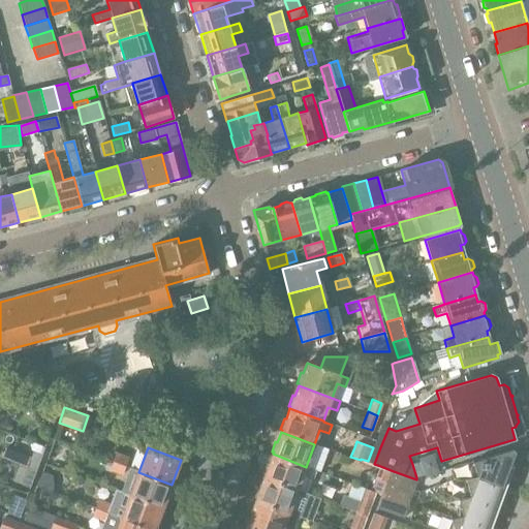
[(516,447),(511,448),(472,462),(474,469),(470,470),(472,477),(477,476),(506,487),(514,466),(512,465),(520,463),(516,447)]
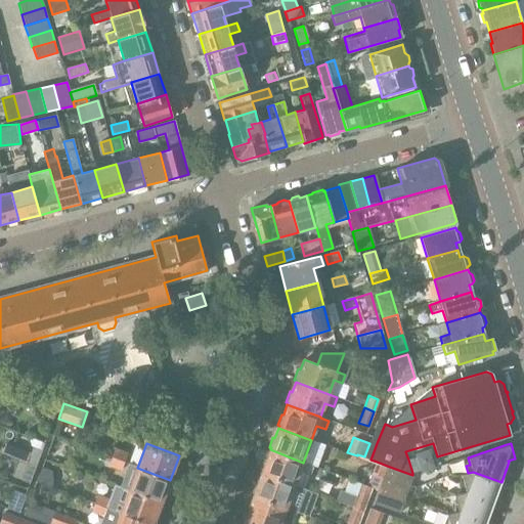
[(17,449),(4,444),(3,447),(1,452),(14,457),(17,449)]
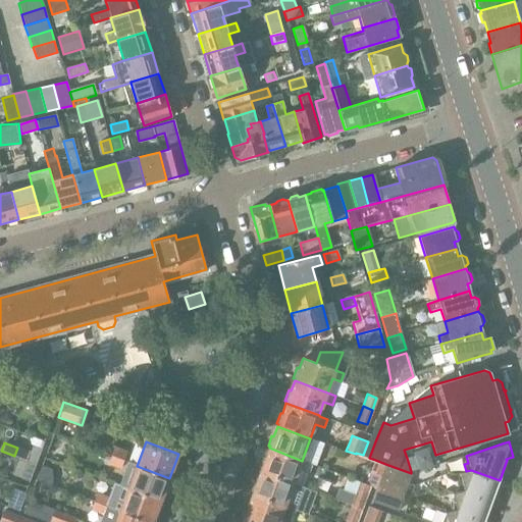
[(33,444),(27,460),(36,463),(42,447),(33,444)]
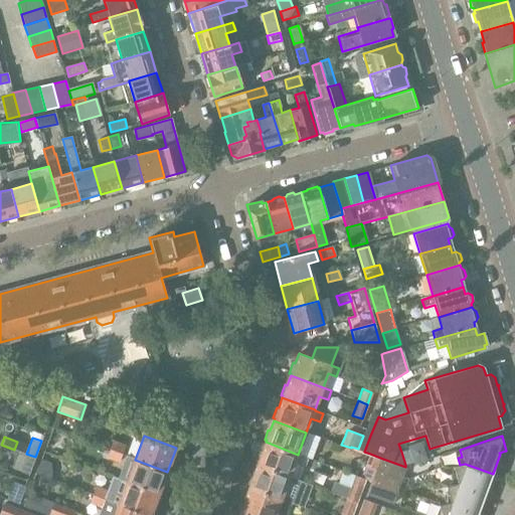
[(122,454),(125,446),(113,442),(110,450),(122,454)]
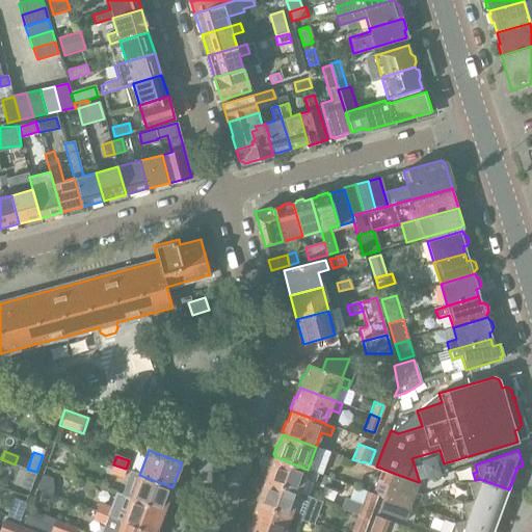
[(308,470),(274,456),(270,467),(269,467),(265,477),(266,478),(266,480),(299,493),(304,478),(313,481),(316,473),(308,470)]
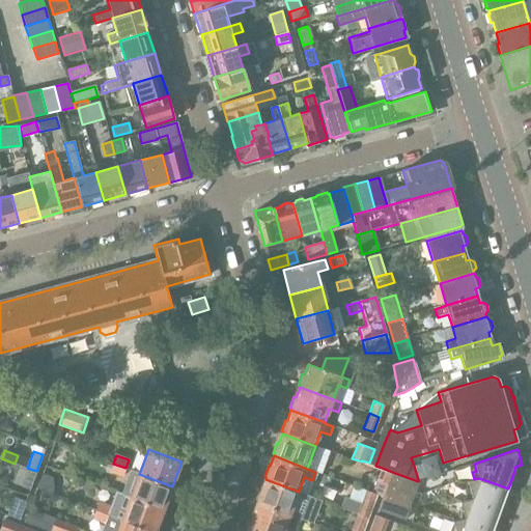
[(439,472),(432,455),(421,459),(422,463),(414,466),(418,479),(439,472)]
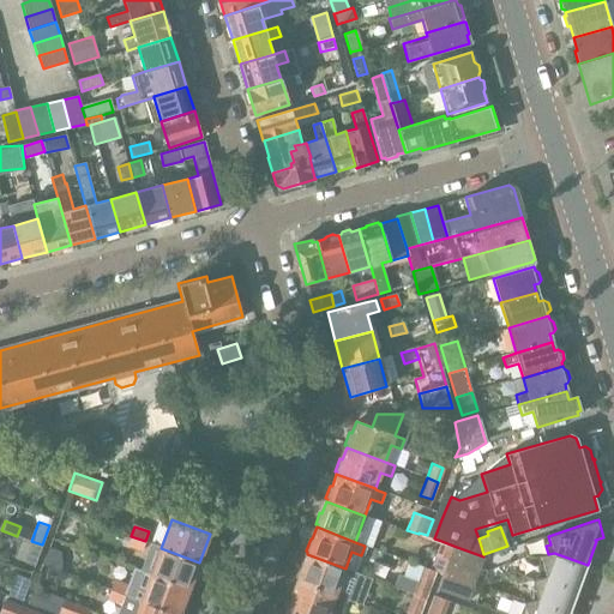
[(142,552),(145,541),(131,536),(127,546),(142,552)]
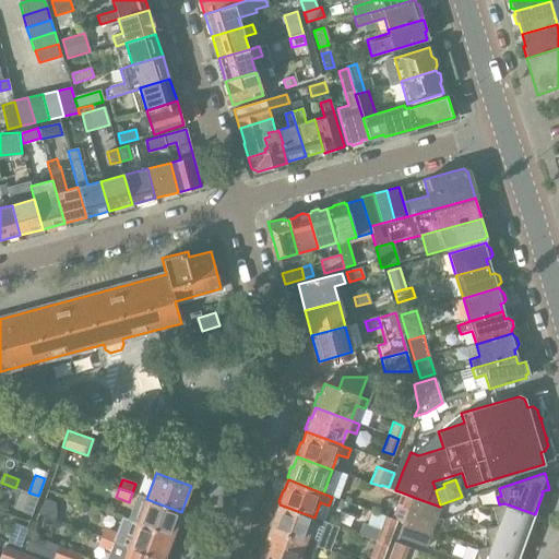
[(38,496),(28,492),(22,510),(32,513),(38,496)]
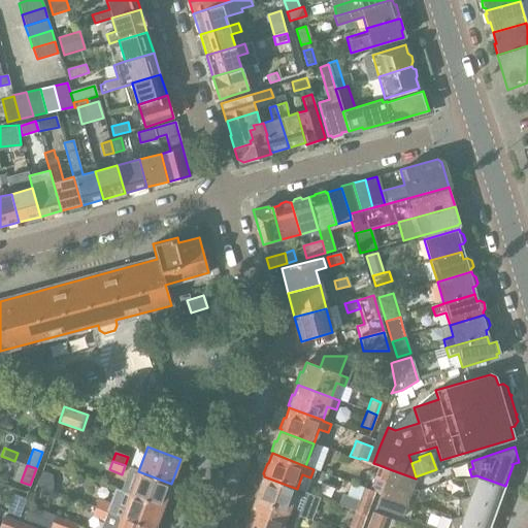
[(380,465),(374,477),(370,489),(381,493),(383,488),(387,479),(390,469),(380,465)]
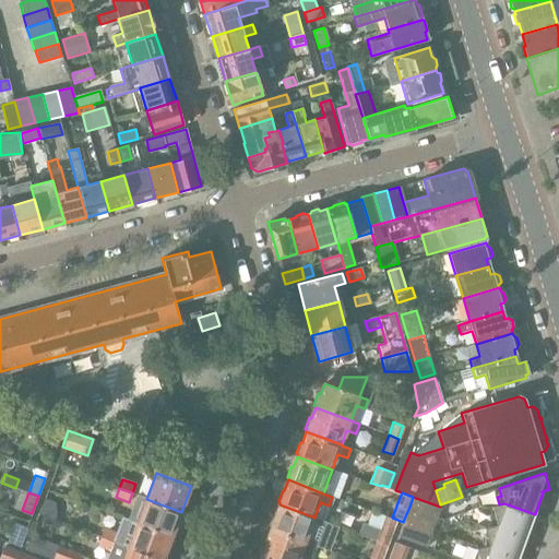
[(440,507),(413,497),(409,507),(437,516),(440,507)]
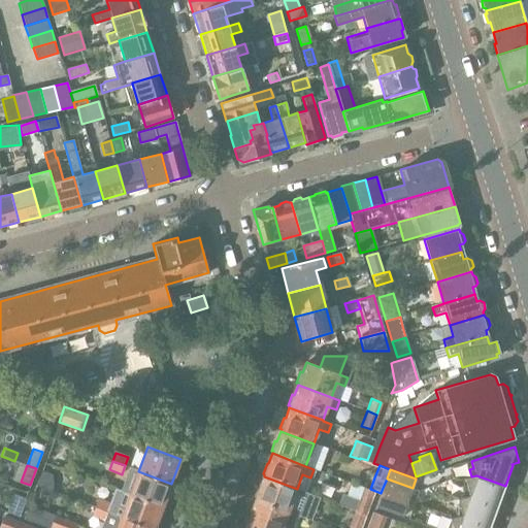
[(41,470),(36,486),(52,491),(53,488),(53,474),(41,470)]
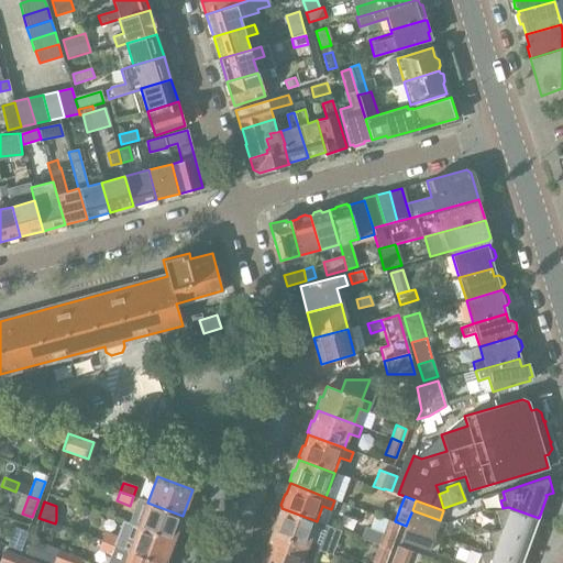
[(183,516),(147,503),(139,527),(173,540),(183,516)]
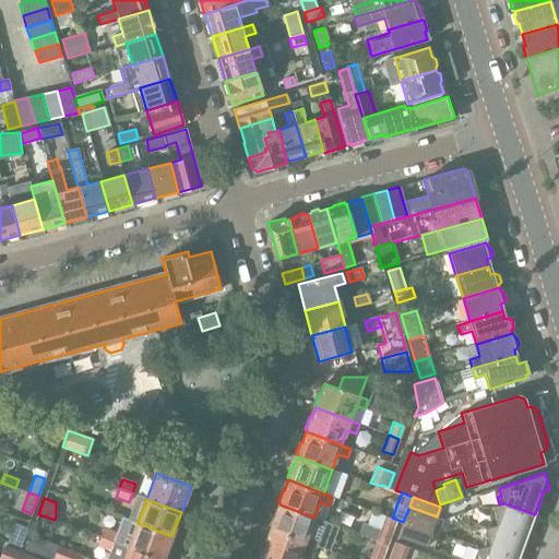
[(504,503),(499,504),(491,507),(494,515),(489,516),(491,525),(496,524),(527,536),(535,514),(504,503)]
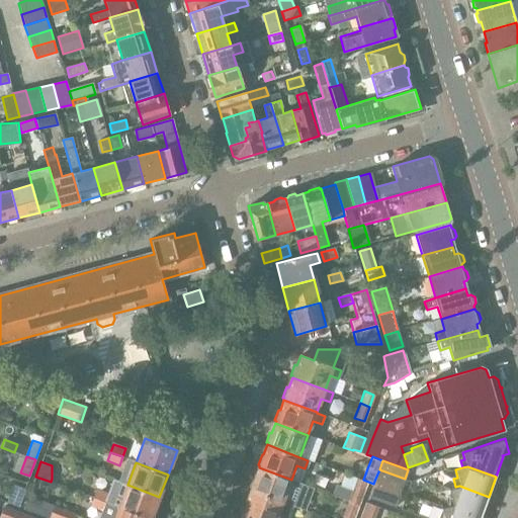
[(305,484),(291,480),(259,467),(255,478),(253,477),(250,487),(251,488),(250,490),(295,506),(296,507),(305,484)]
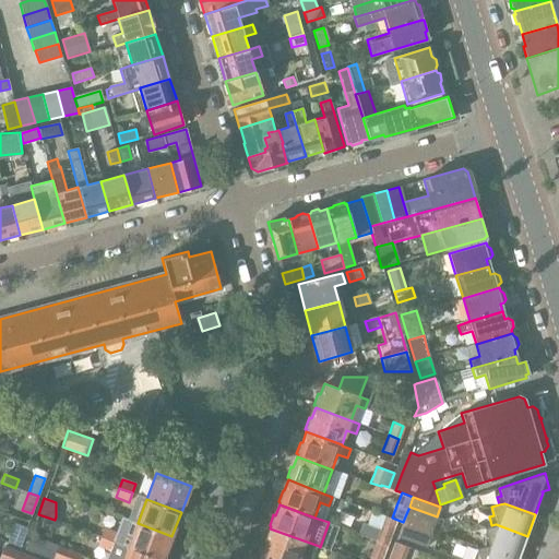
[(437,516),(409,507),(405,516),(433,526),(437,516)]
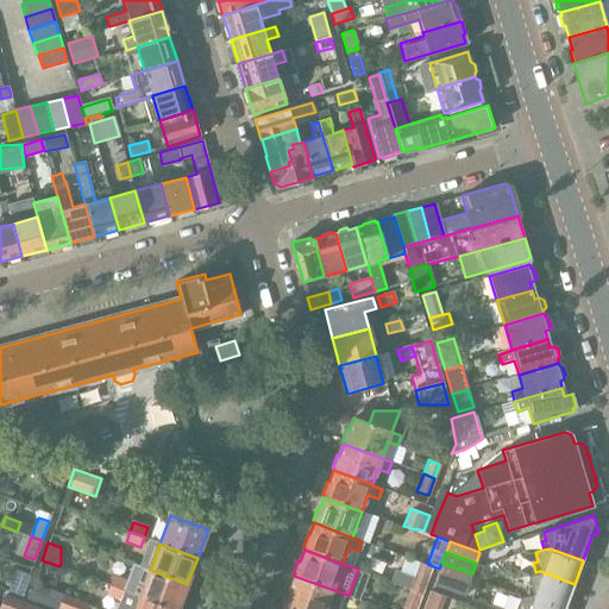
[(472,573),(441,563),(439,569),(438,572),(468,584),(472,573)]
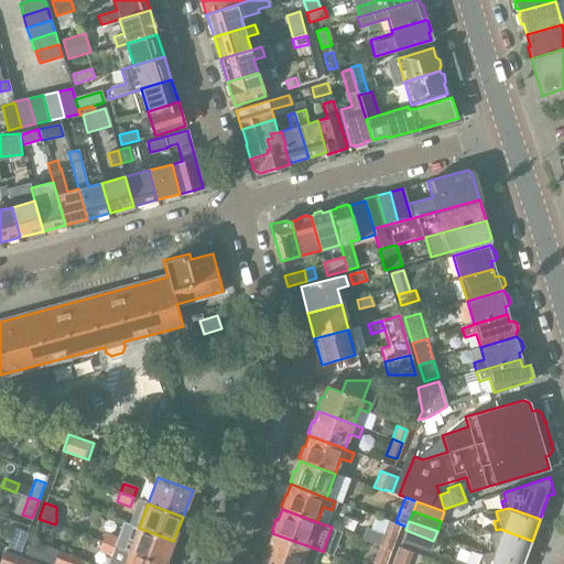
[(20,551),(28,532),(13,528),(7,545),(20,551)]
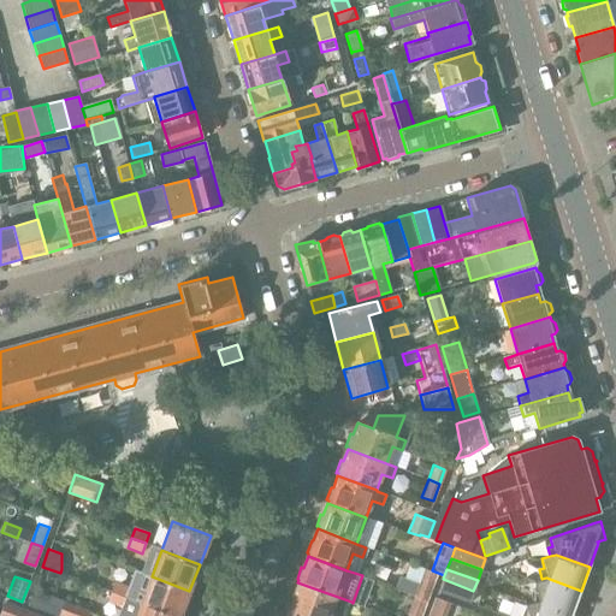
[(179,615),(189,591),(152,576),(141,603),(176,615),(179,615)]
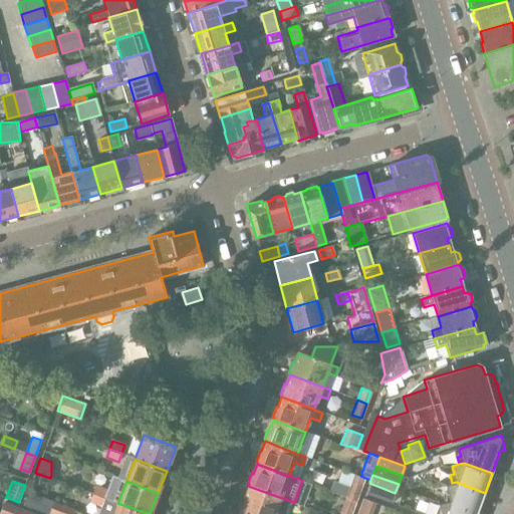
[(346,497),(355,501),(361,486),(351,483),(350,487),(338,482),(335,493),(346,497)]
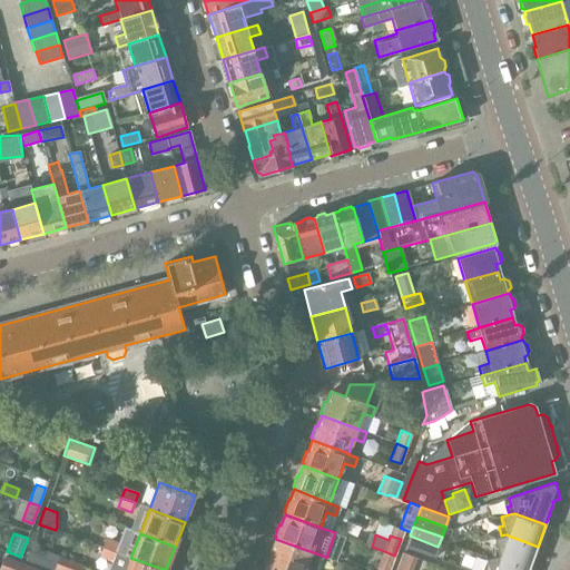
[(491,549),(493,558),(498,556),(530,568),(538,547),(505,534),(501,536),(493,538),(495,548),(491,549)]
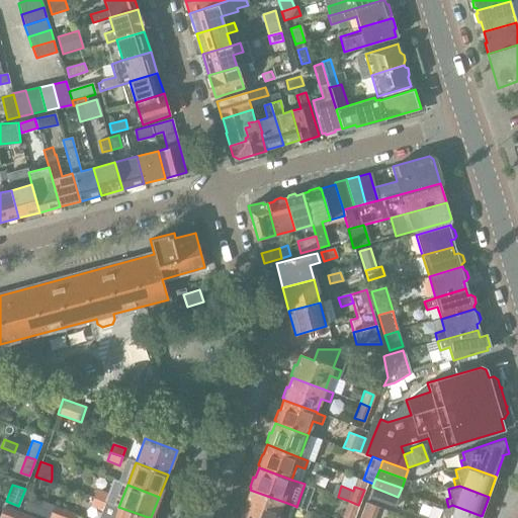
[(395,507),(398,497),(372,487),(368,498),(395,507)]
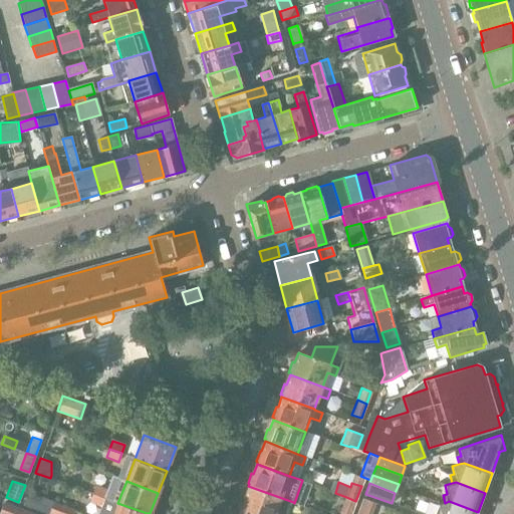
[(92,494),(104,498),(107,491),(95,486),(92,494)]
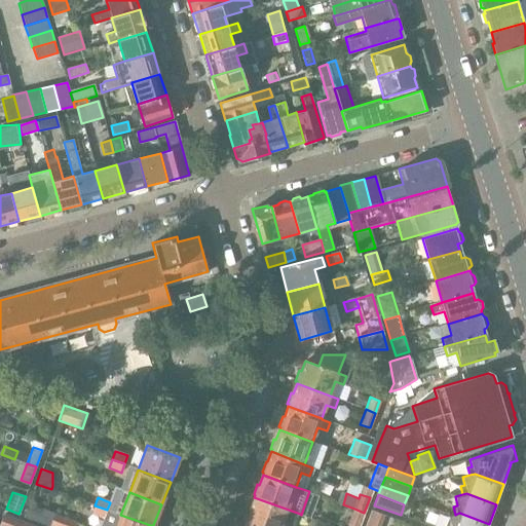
[(296,525),(300,514),(254,497),(251,508),(249,506),(245,518),(247,518),(246,521),(260,525),(280,525),(284,520),(296,525)]
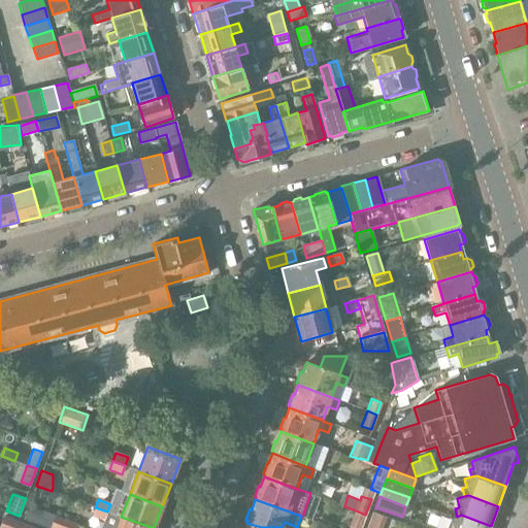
[(25,518),(51,527),(53,527),(76,527),(78,525),(29,506),(25,518)]
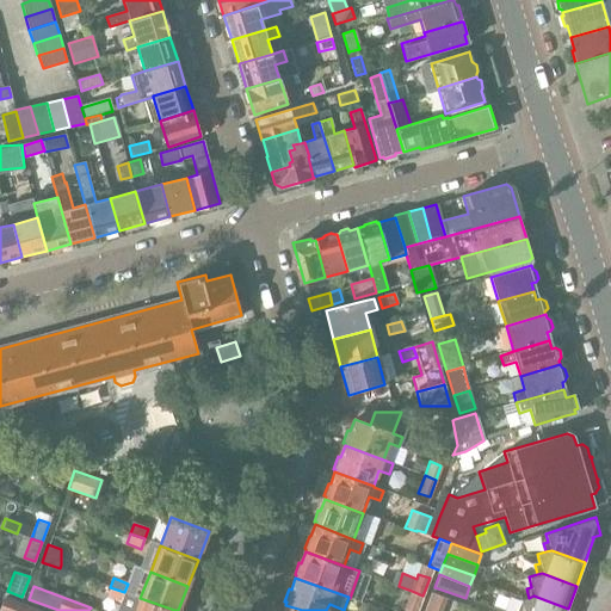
[(174,610),(140,598),(124,592),(110,587),(106,597),(121,603),(117,610),(174,610)]
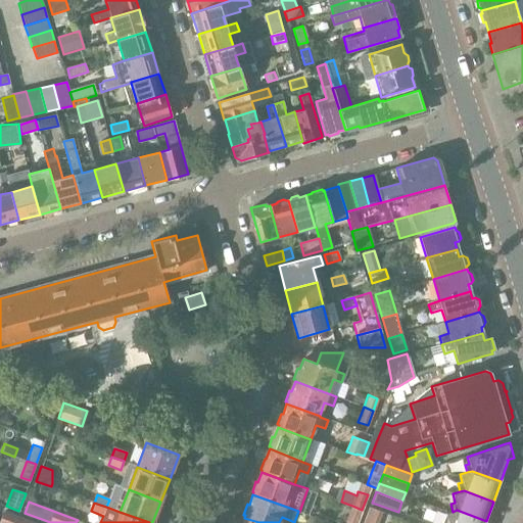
[(349,522),(357,522),(362,510),(352,506),(346,522),(349,522)]
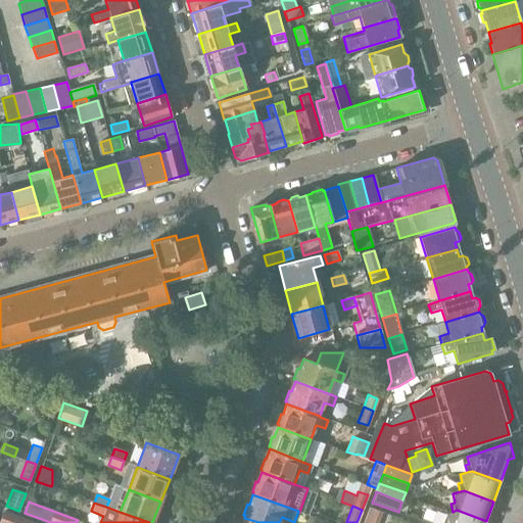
[(370,508),(364,522),(379,522),(383,513),(370,508)]
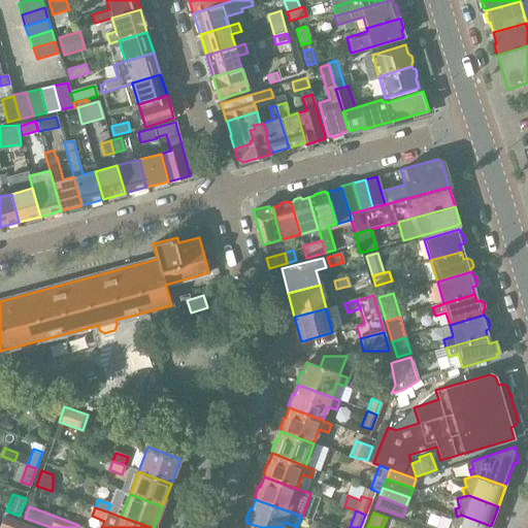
[(450,518),(446,527),(489,527),(491,526),(461,515),(457,517),(450,518)]
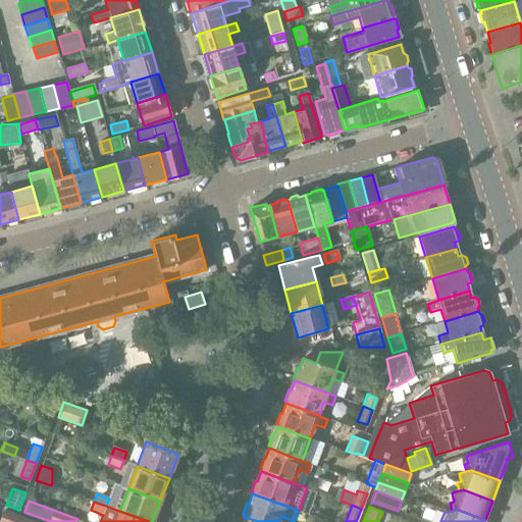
[(8,521),(12,514),(3,511),(0,519),(0,521),(8,521)]
